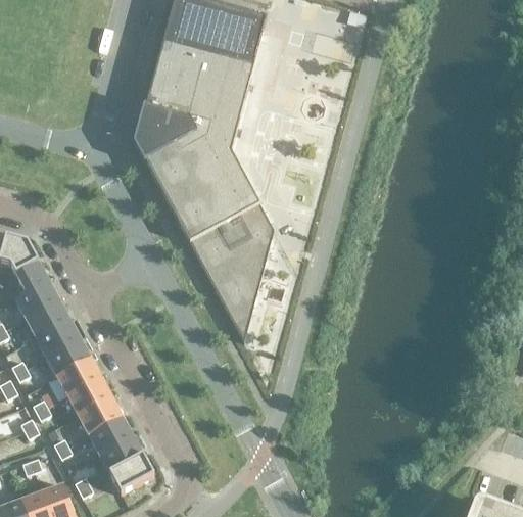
[(250,79),(251,75),(264,30),(267,15),(247,10),(207,0),(174,0),(154,76),(151,76),(134,143),(144,161),(146,160),(240,333),(244,341),(247,330),(274,230),(254,194),(252,189),(238,163),(231,150),(250,79)]
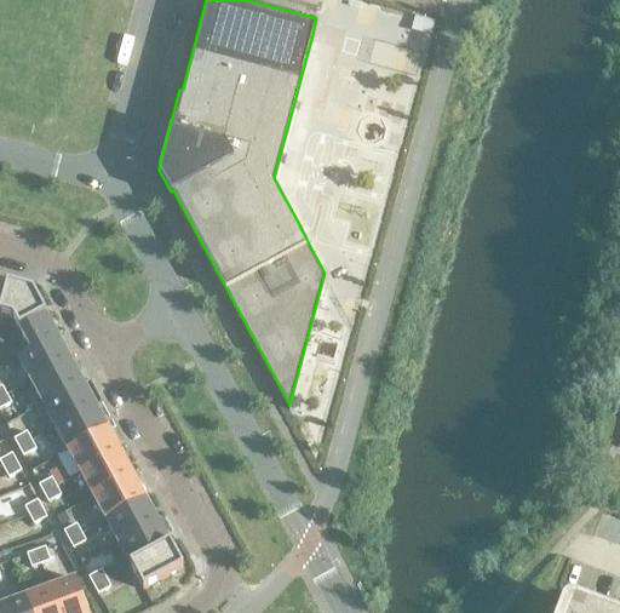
[(0,309),(12,313),(34,286),(0,276),(0,309)]
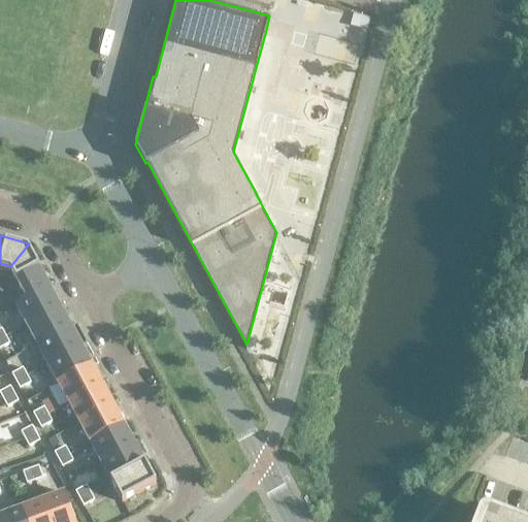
[(26,294),(26,295),(50,283),(29,243),(10,266),(26,294)]
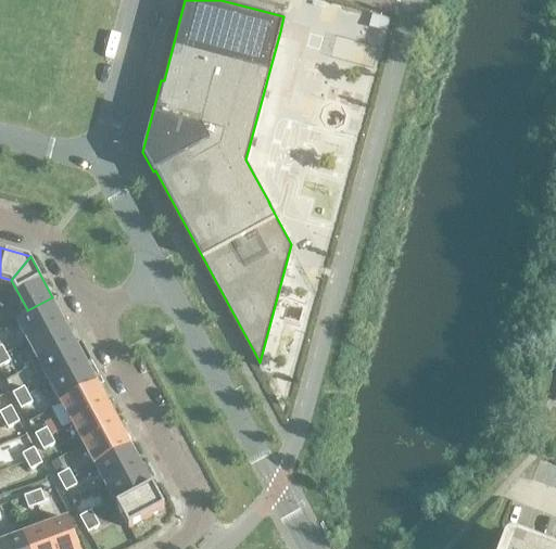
[(27,310),(27,309),(15,316),(27,337),(63,318),(52,297),(27,310)]
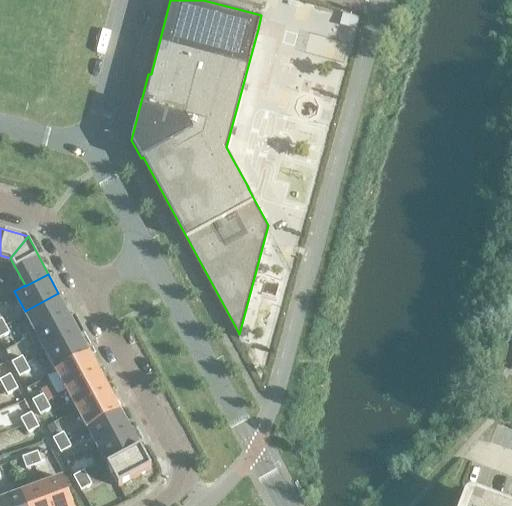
[(58,293),(25,311),(35,330),(69,312),(58,293)]
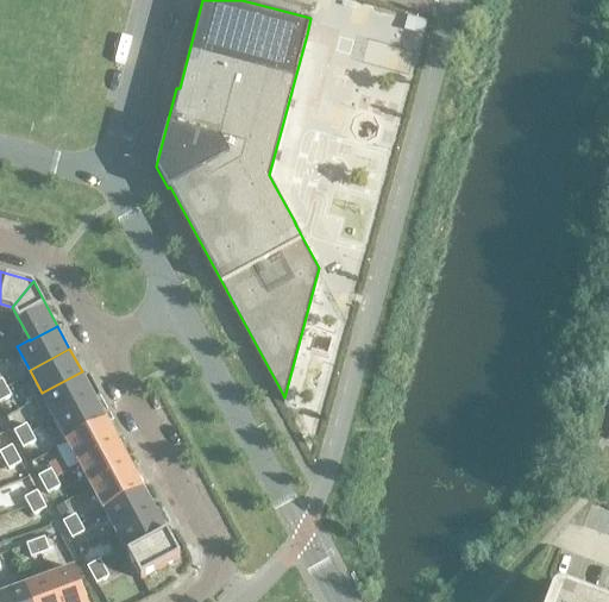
[(82,371),(42,393),(55,415),(94,394),(82,371)]
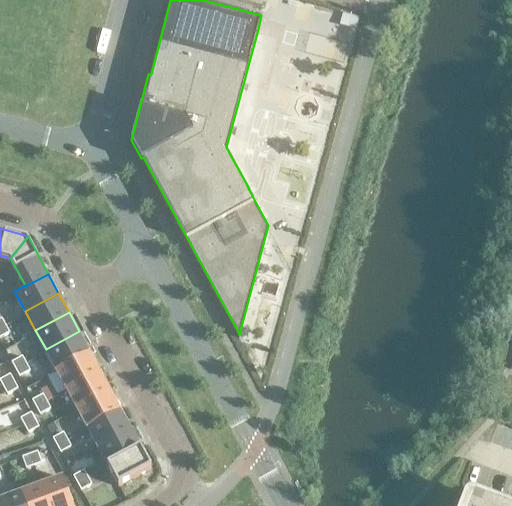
[(5,321),(0,324),(0,333),(9,329),(5,321)]
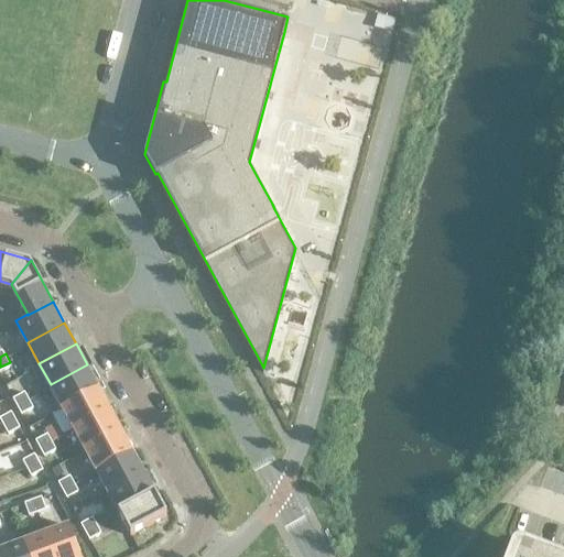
[(87,364),(51,384),(62,405),(98,385),(87,364)]
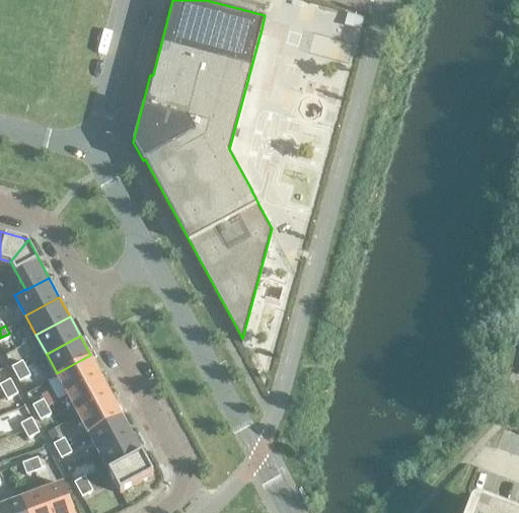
[(90,355),(57,373),(67,392),(101,374),(90,355)]
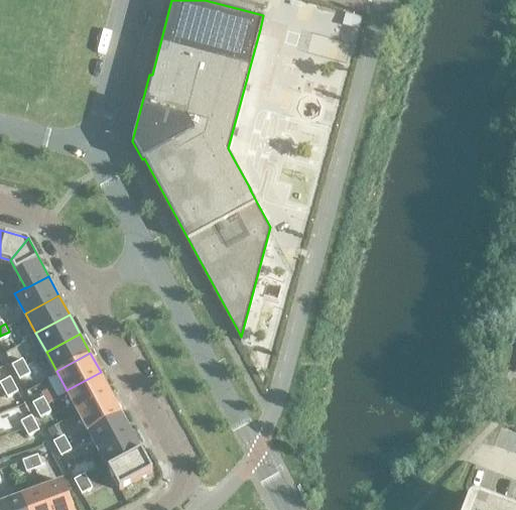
[(12,361),(15,368),(26,362),(22,355),(12,361)]
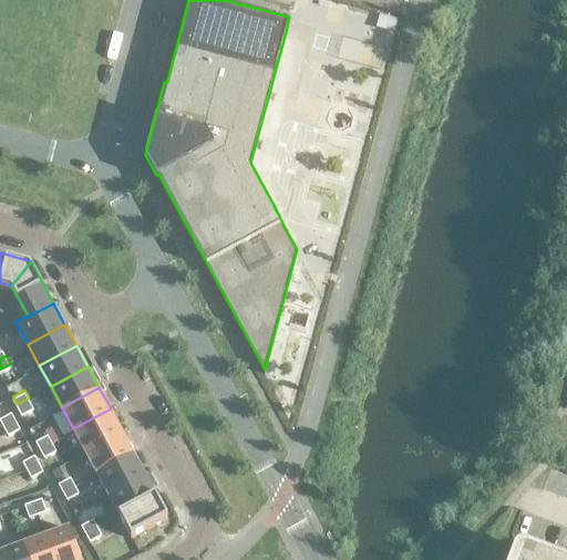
[(21,412),(33,405),(29,397),(17,404),(21,412)]
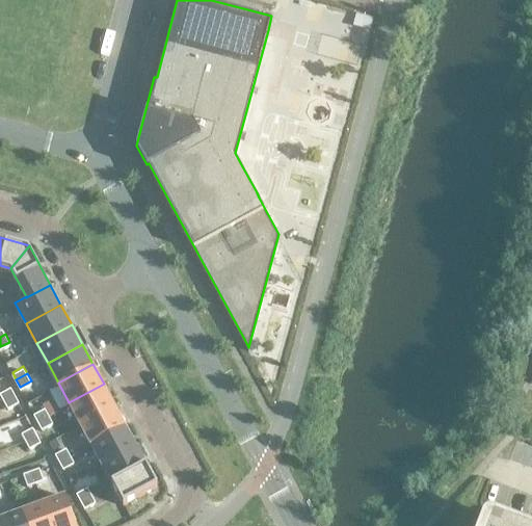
[(104,384),(69,402),(80,422),(114,403),(104,384)]
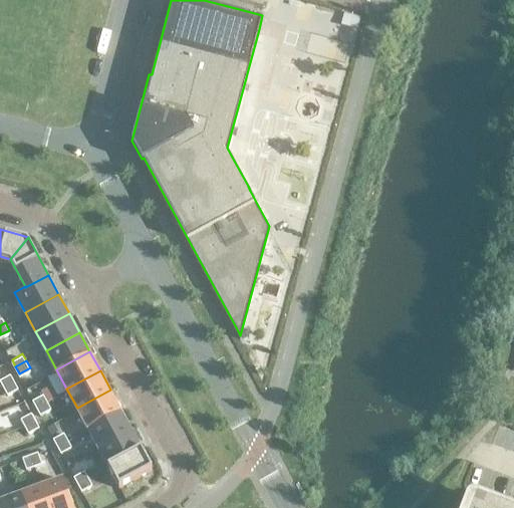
[(0,376),(0,377),(3,385),(14,378),(10,371),(0,376)]
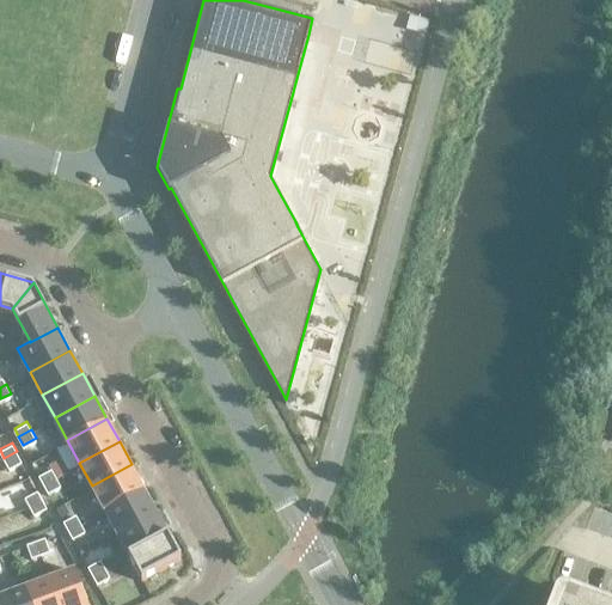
[(17,451),(4,458),(8,466),(22,459),(17,451)]
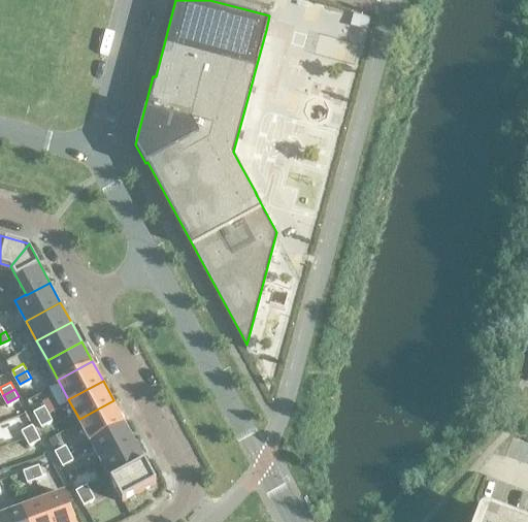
[(113,400),(79,419),(90,438),(124,420),(113,400)]
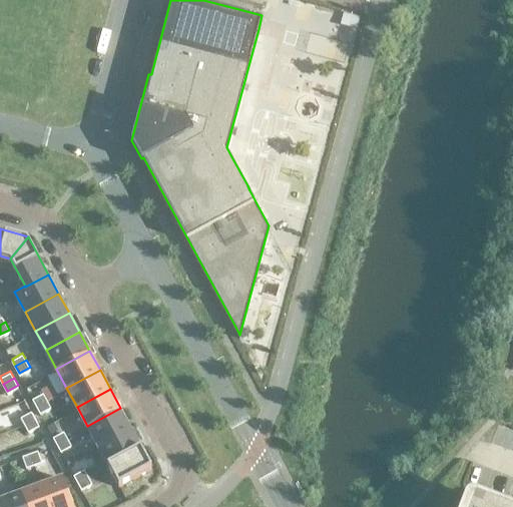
[(32,397),(36,404),(47,398),(43,391),(32,397)]
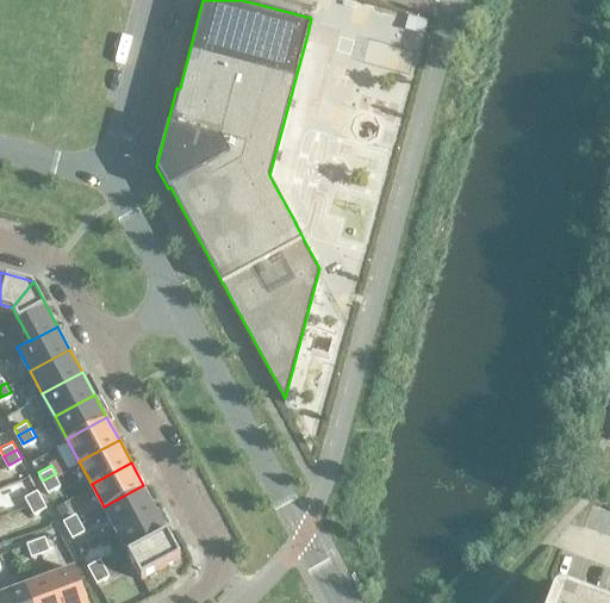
[(56,473),(43,480),(48,489),(60,482),(56,473)]
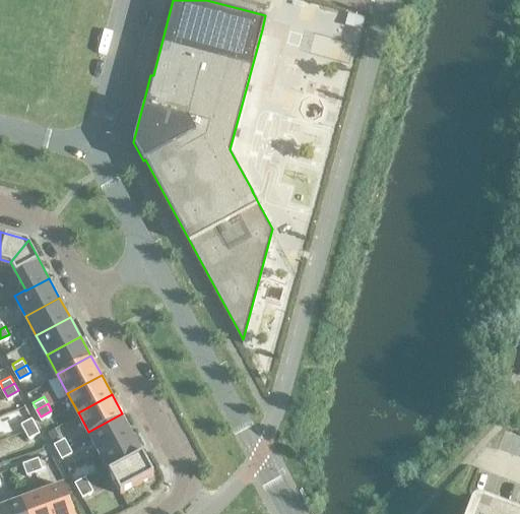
[(122,413),(88,432),(99,451),(132,433),(122,413)]
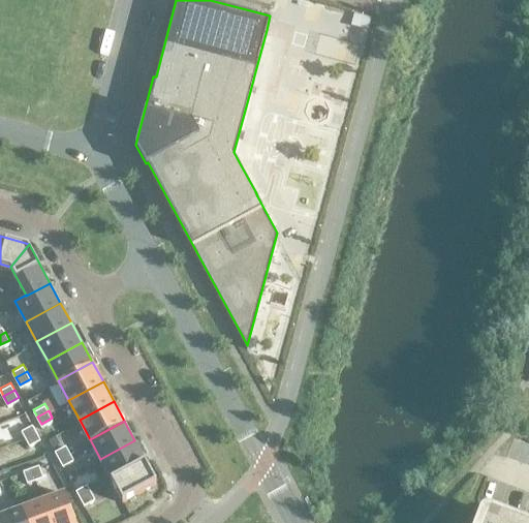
[(21,428),(25,435),(36,430),(32,423),(21,428)]
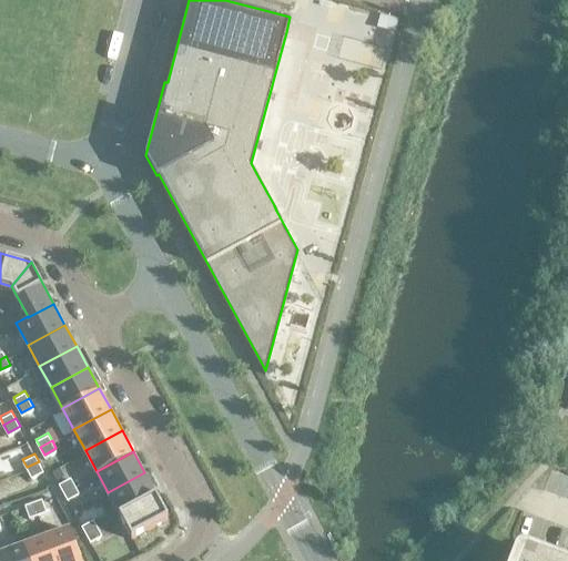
[(39,461),(27,467),(31,476),(42,469),(39,461)]
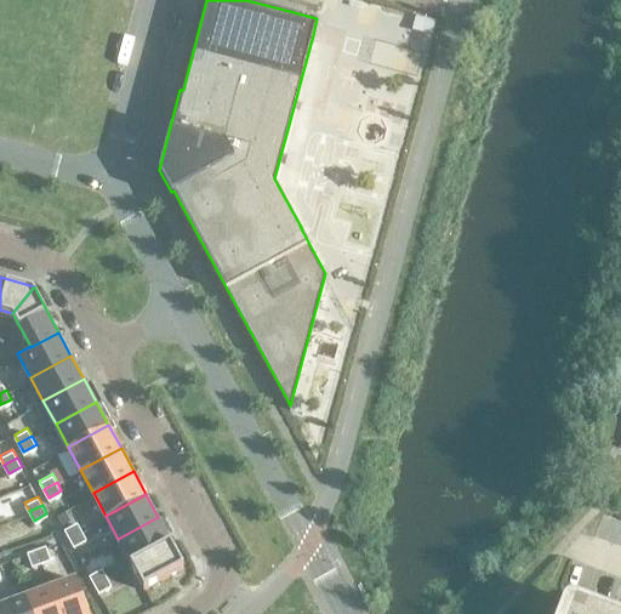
[(158,517),(118,539),(130,562),(171,540),(158,517)]
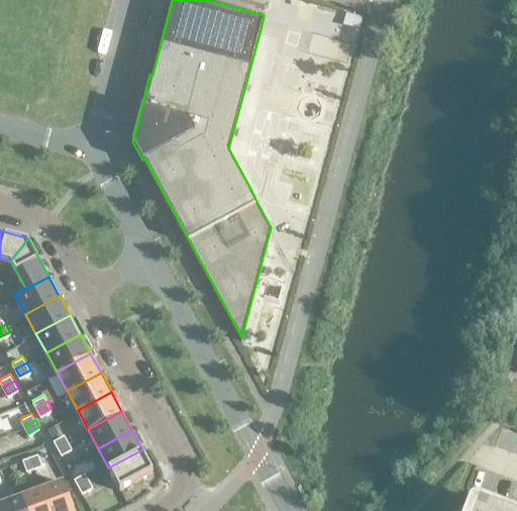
[(54,438),(58,445),(68,439),(64,432),(54,438)]
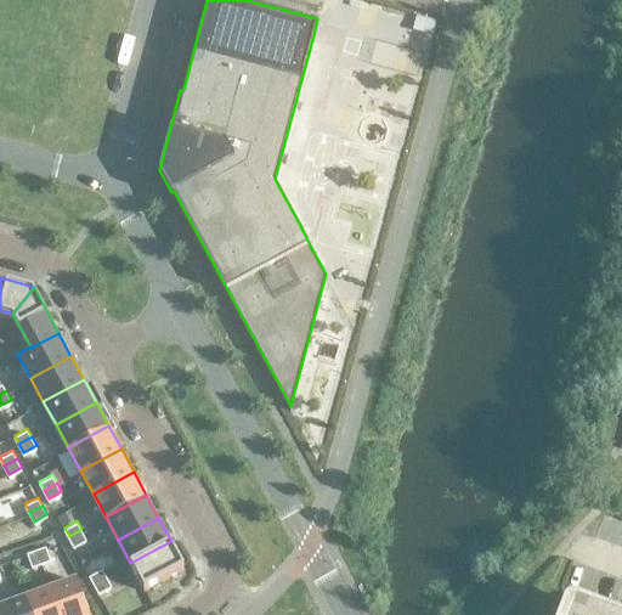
[(82,529),(69,536),(73,545),(86,537),(82,529)]
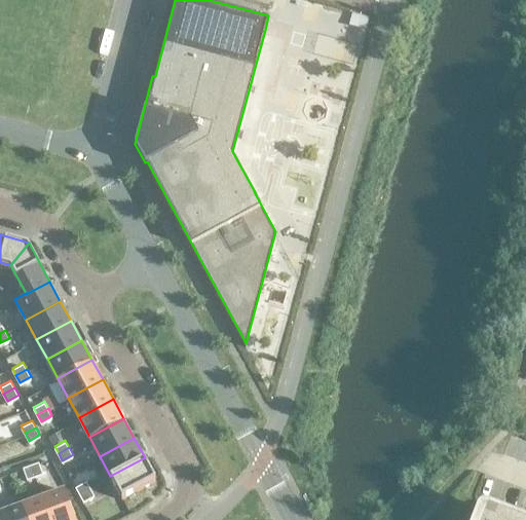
[(145,457),(110,476),(121,496),(155,478),(145,457)]
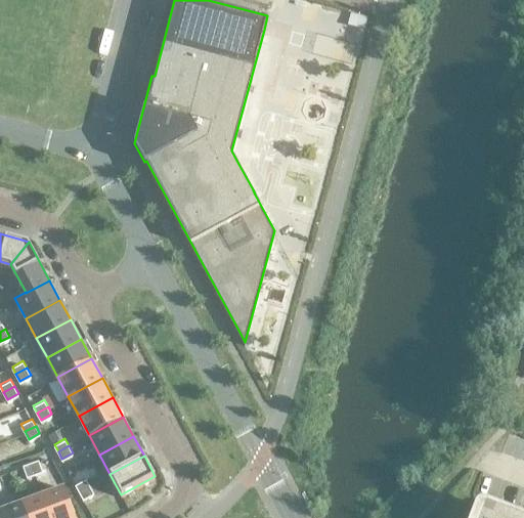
[(31,461),(35,473),(42,470),(38,459),(31,461)]
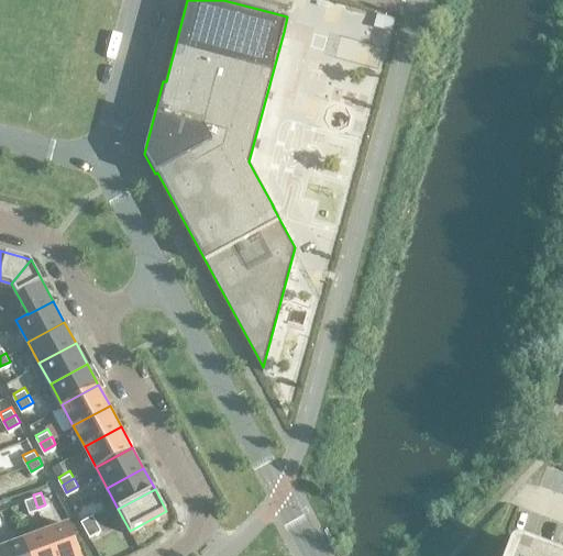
[(29,510),(37,508),(33,495),(24,498),(29,510)]
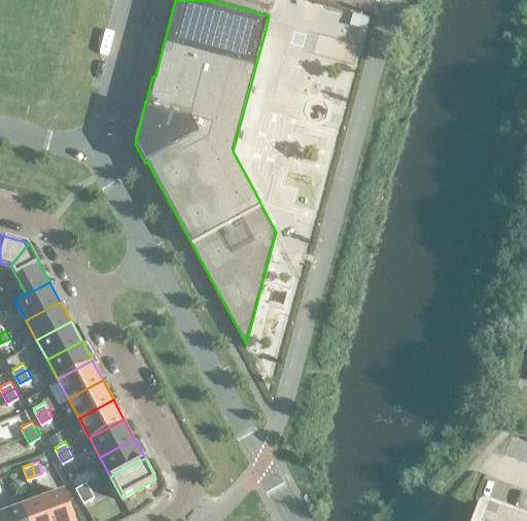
[(75,486),(79,493),(91,487),(86,480),(75,486)]
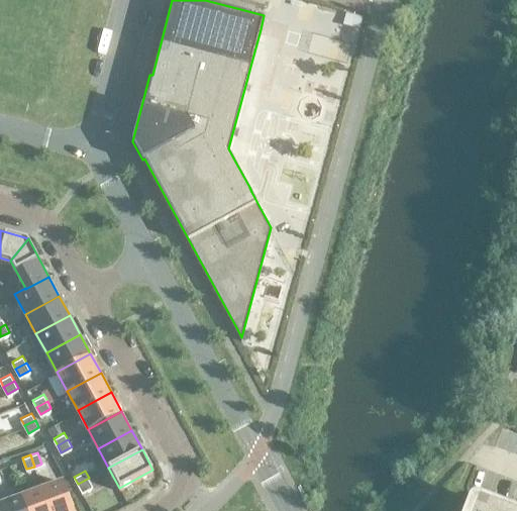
[(41,486),(50,510),(75,510),(63,478),(41,486)]
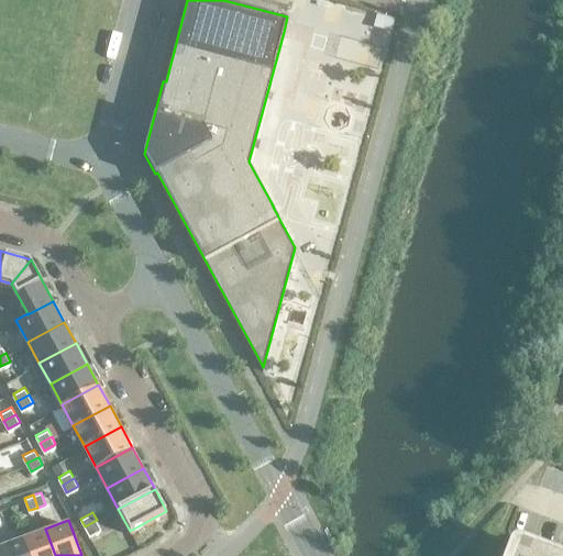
[(89,534),(101,527),(97,520),(85,526),(89,534)]
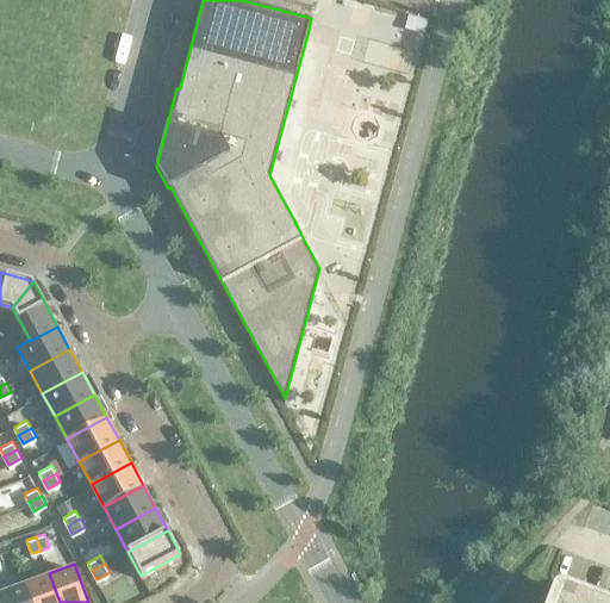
[(60,602),(49,573),(25,582),(32,602),(60,602)]
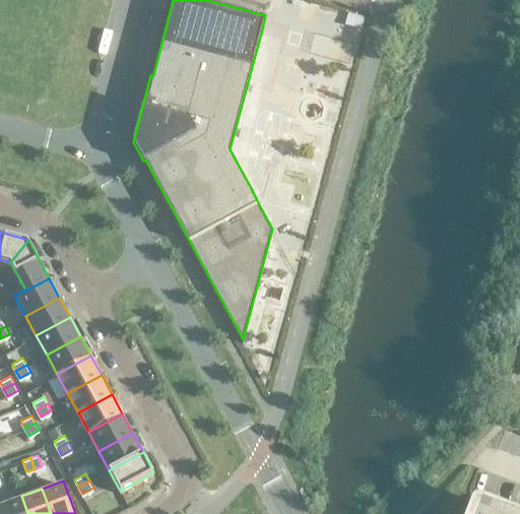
[(0,504),(4,513),(27,513),(21,496),(0,504)]
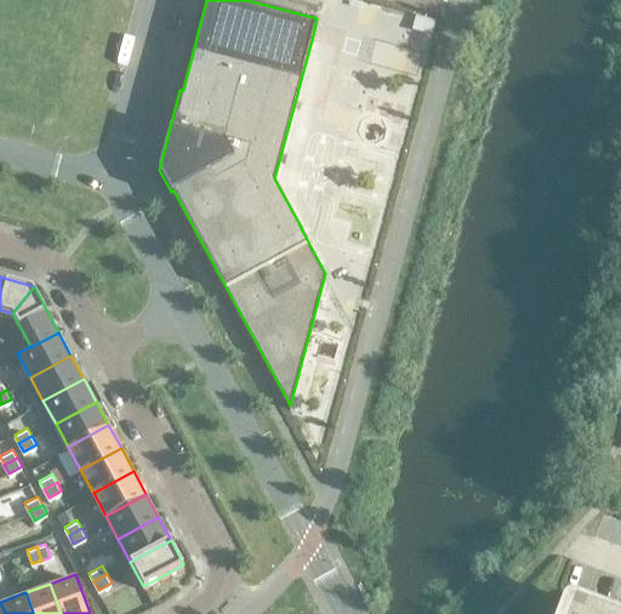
[(573,600),(567,613),(620,613),(576,598),(575,598),(574,598),(573,600)]
